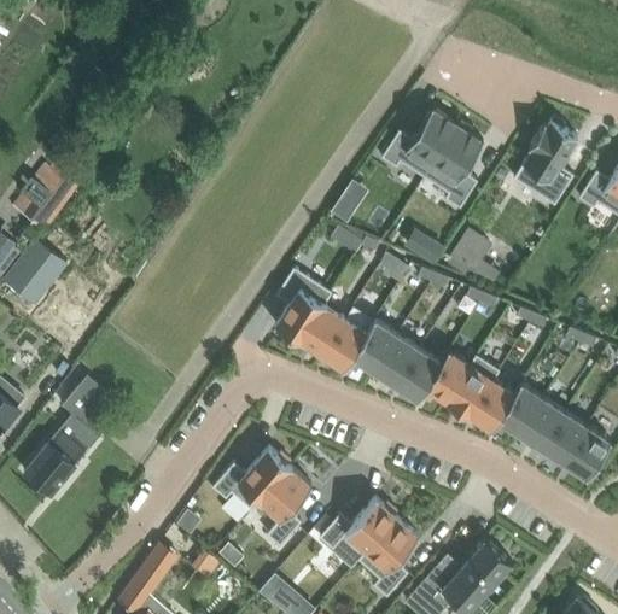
[(472,45),(473,33),(449,28),(447,40),(472,45)]
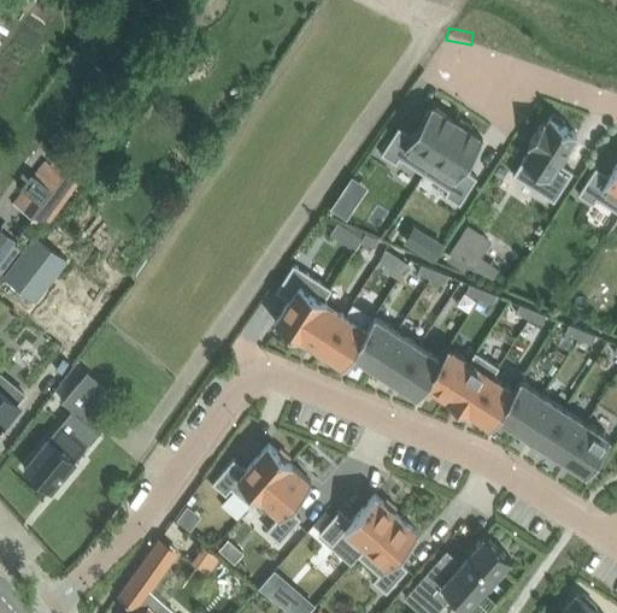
[(398,131),(382,155),(395,165),(399,159),(423,175),(454,127),(432,110),(412,140),(398,131)]
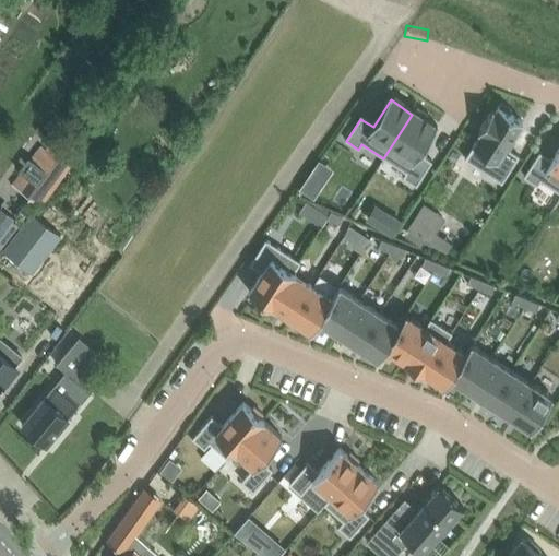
[(483,135),(466,161),(501,184),(516,158),(504,150),(521,123),(509,117),(511,113),(501,107),(499,110),(498,109),(495,115),(491,113),(478,133),(483,135)]
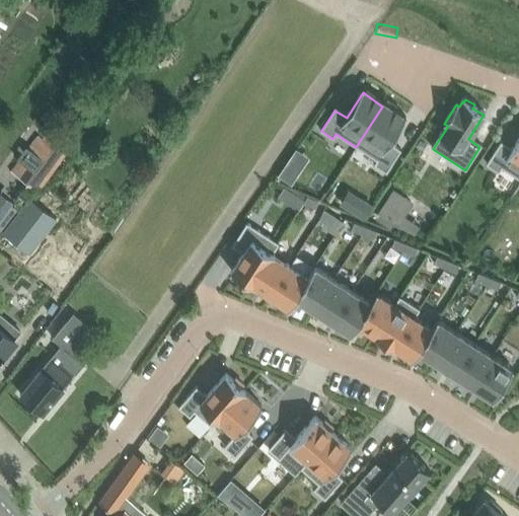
[(382,106),(356,147),(377,161),(374,165),(385,172),(398,151),(387,143),(402,120),(396,115),(399,109),(388,103),(385,107),(382,106)]
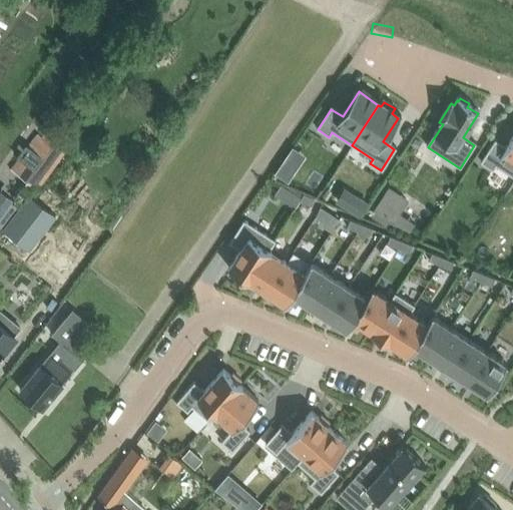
[(36,135),(11,170),(32,185),(57,151),(66,140),(50,128),(41,140),(36,135)]
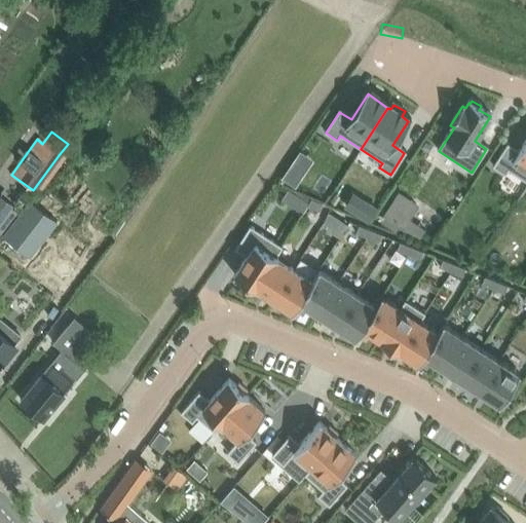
[(508,146),(493,167),(505,175),(508,171),(525,182),(525,142),(519,153),(508,146)]
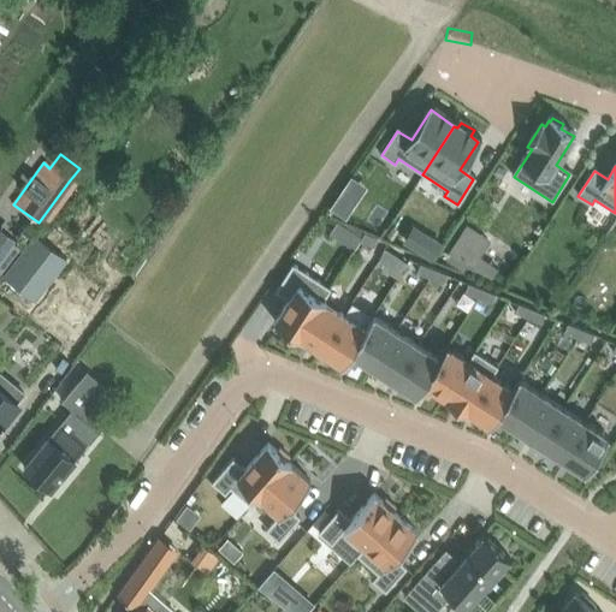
[(338,200),(330,212),(345,223),(354,211),(338,200)]
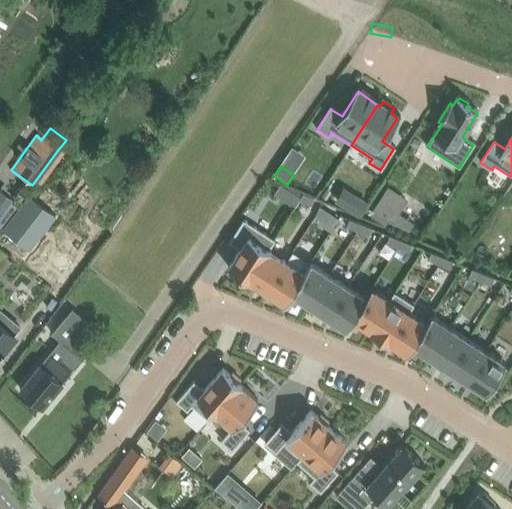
[(387,188),(372,212),(392,225),(398,215),(407,201),(387,188)]
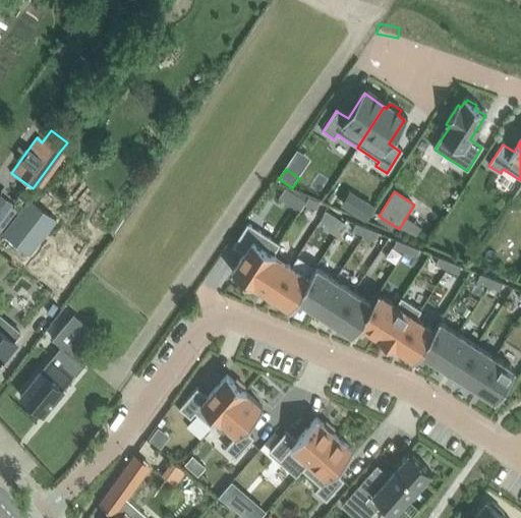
[(0,232),(17,210),(11,206),(13,203),(0,192),(0,232)]
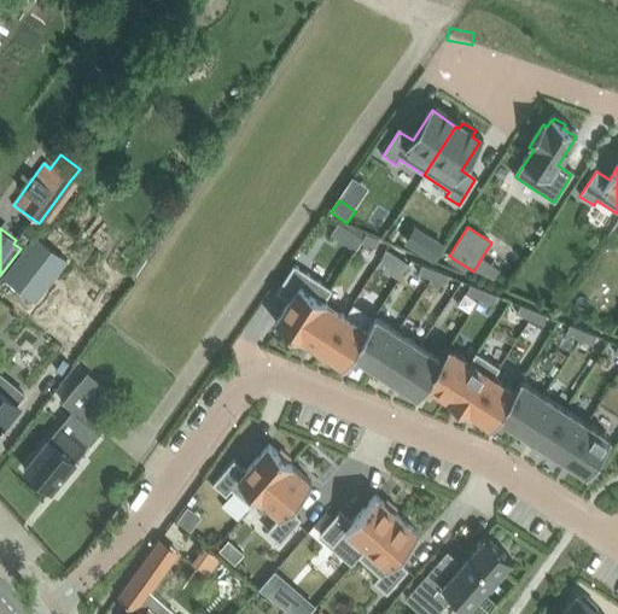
[(414,228),(403,244),(431,262),(442,246),(414,228)]
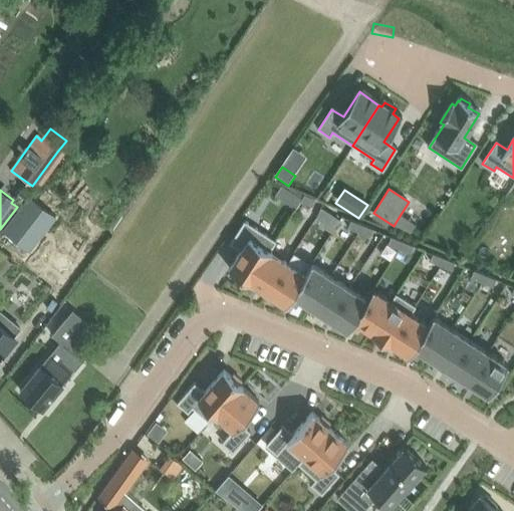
[(303,196),(300,204),(312,208),(315,201),(303,196)]
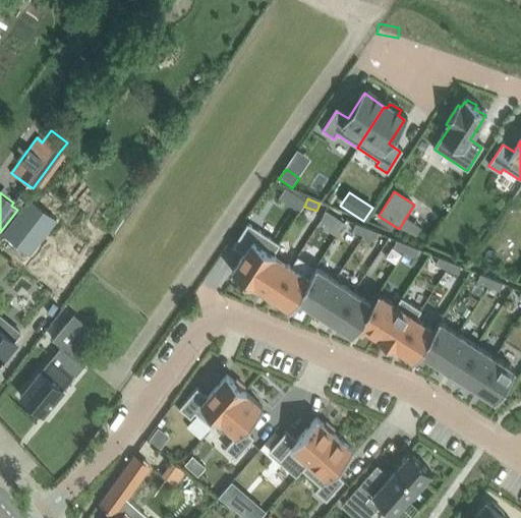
[(31,202),(4,236),(30,255),(56,222),(31,202)]
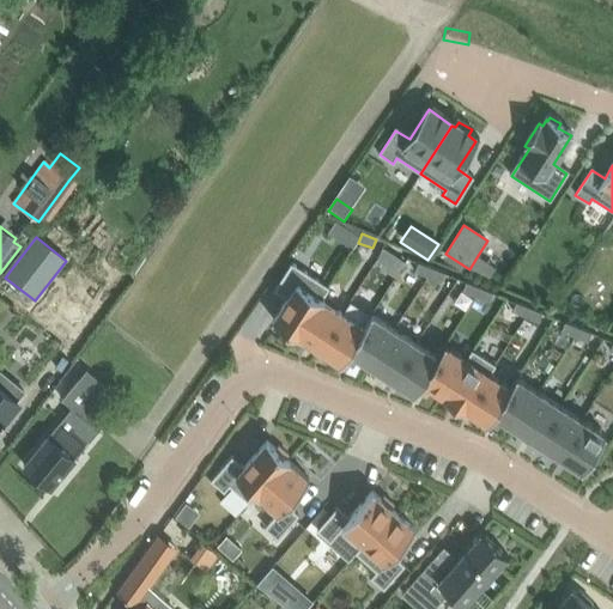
[(382,250),(377,261),(387,267),(394,256),(382,250)]
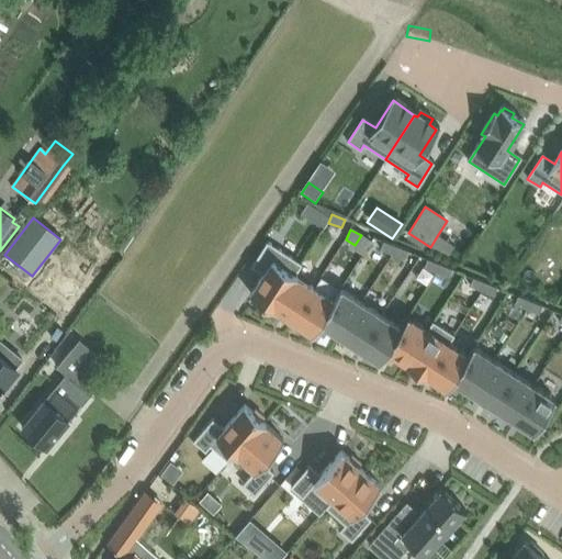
[(267,242),(249,268),(262,276),(250,294),(272,309),(294,276),(295,277),(303,266),(267,242)]
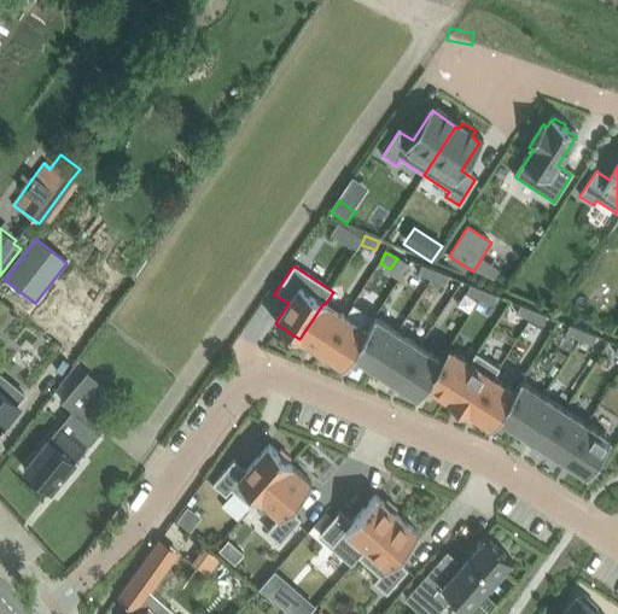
[(421,267),(418,275),(431,281),(435,272),(421,267)]
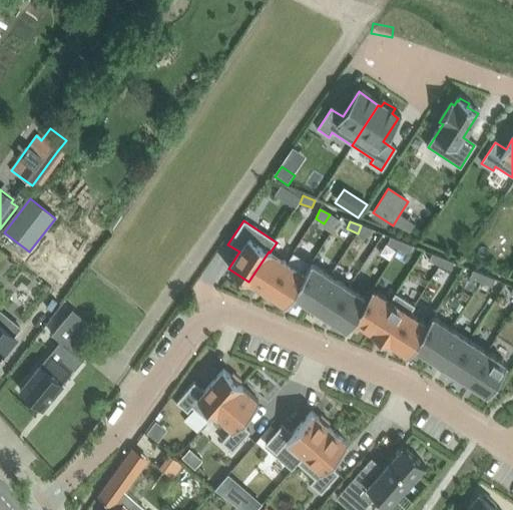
[(361,225),(358,233),(369,237),(372,230),(361,225)]
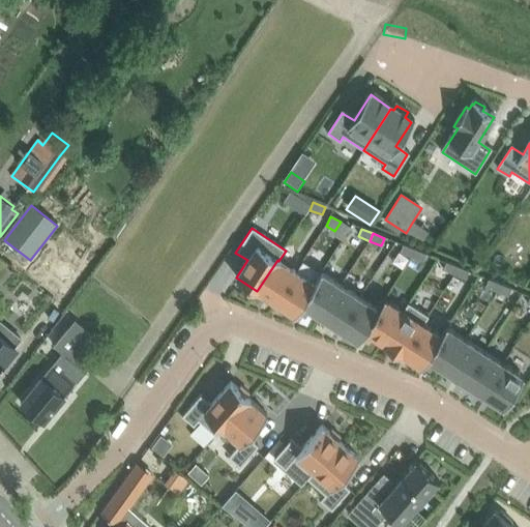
[(403,245),(400,253),(412,258),(414,251),(403,245)]
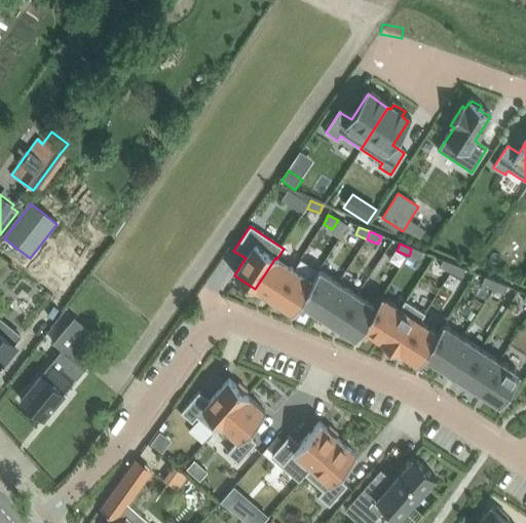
[(411,249),(409,256),(420,261),(422,254),(411,249)]
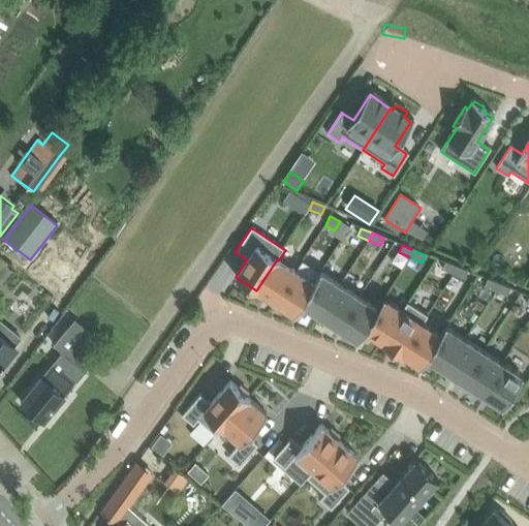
[(277,259),(256,290),(276,303),(296,272),(278,260),(277,259)]
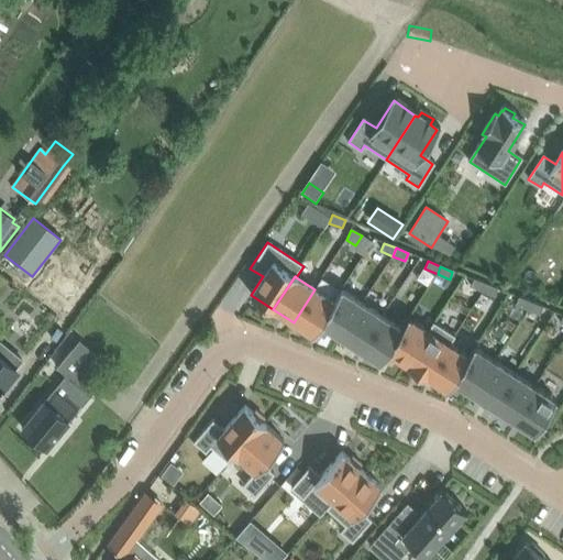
[(474,280),(471,287),(483,293),(486,285),(474,280)]
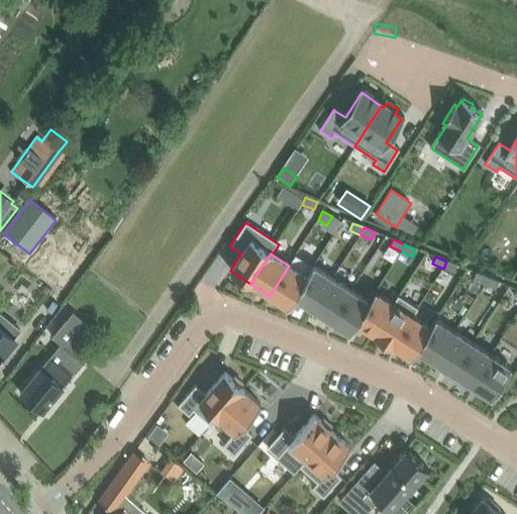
[(446,262),(443,269),(454,274),(457,266),(446,262)]
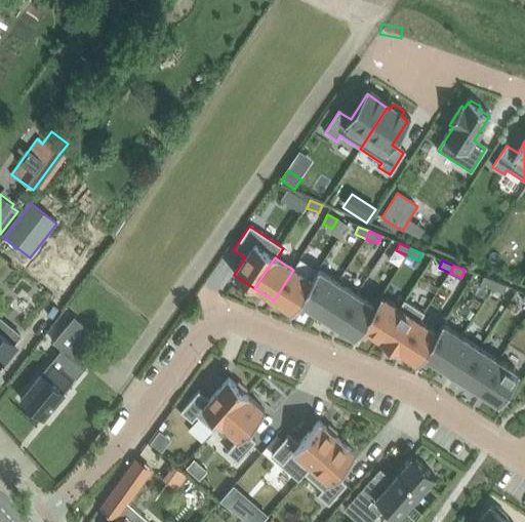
[(293,270),(274,300),(290,312),(311,280),(293,270)]
